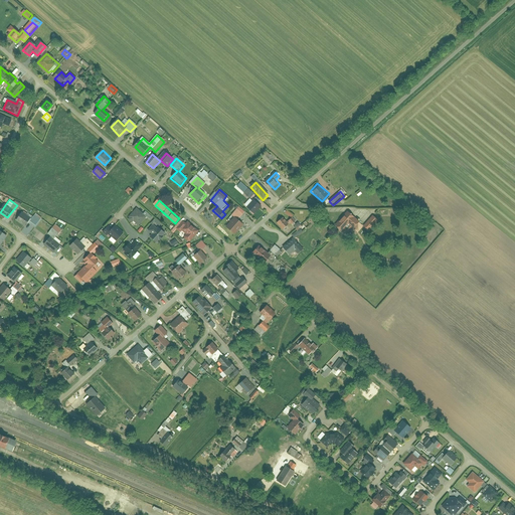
[(246,209),(253,216),(262,208),(253,201),(246,209)]
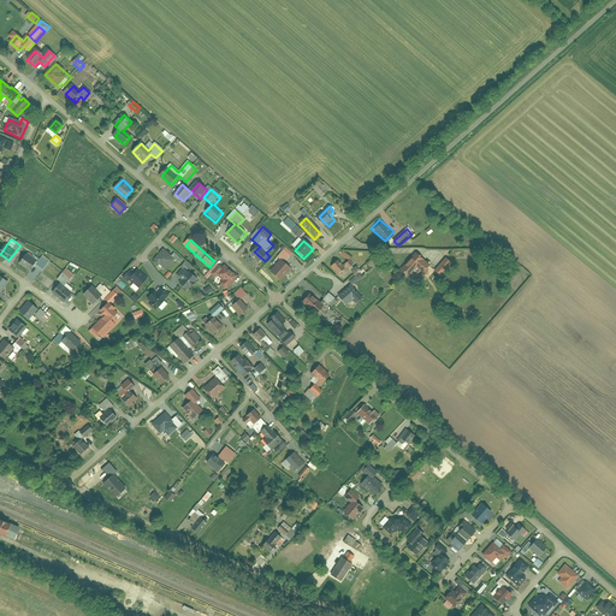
[(164,250),(153,262),(165,272),(175,261),(179,265),(183,260),(175,254),(171,258),(164,250)]
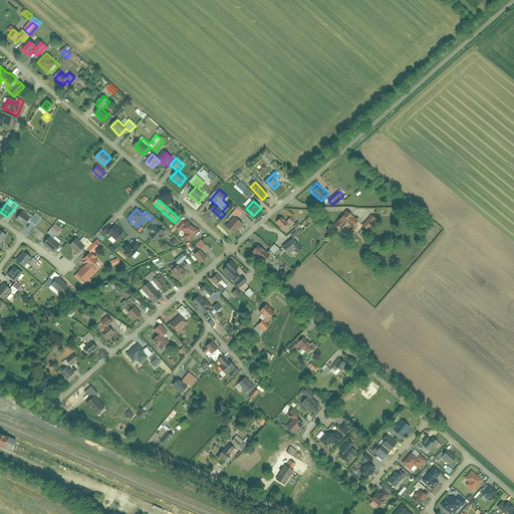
[(236,219),(227,228),(234,234),(243,224),(238,220),(244,214),(237,209),(231,215),(236,219)]
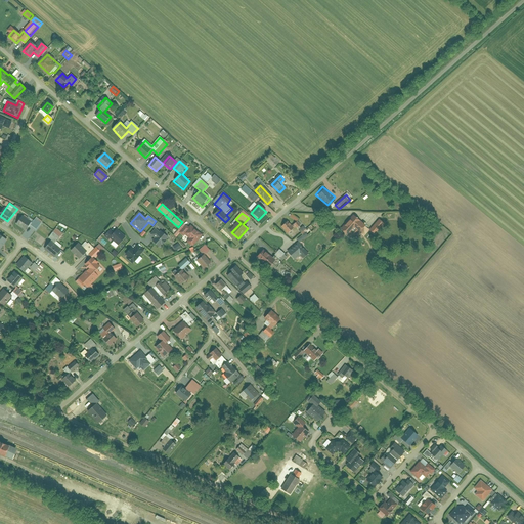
[(24,216),(18,223),(28,230),(31,226),(35,229),(40,222),(35,218),(32,222),(24,216)]
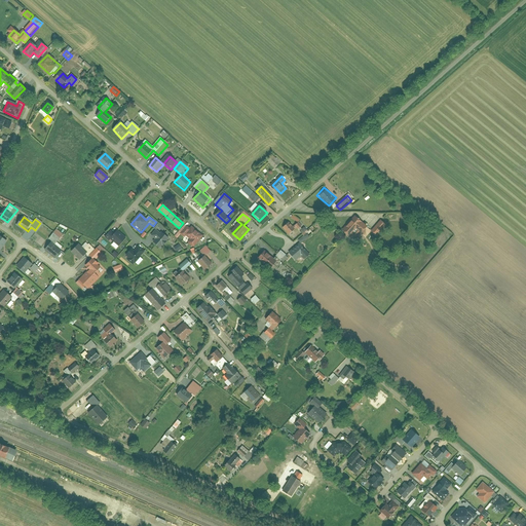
[(339,232),(345,237),(347,234),(350,236),(355,231),(358,233),(363,227),(352,218),(339,232)]
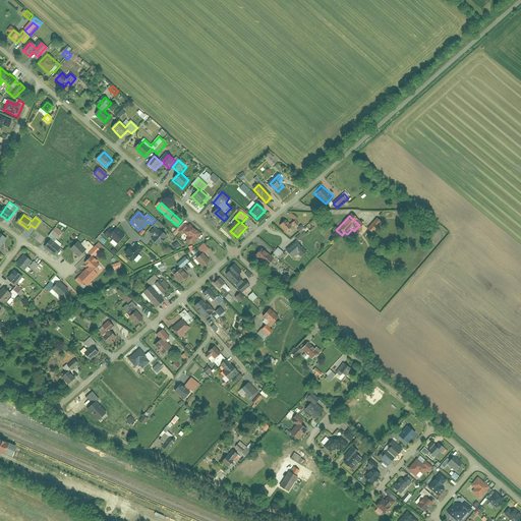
[(292,224),(285,218),(278,225),(286,232),(292,226),(296,229),(302,222),(298,218),(292,224)]
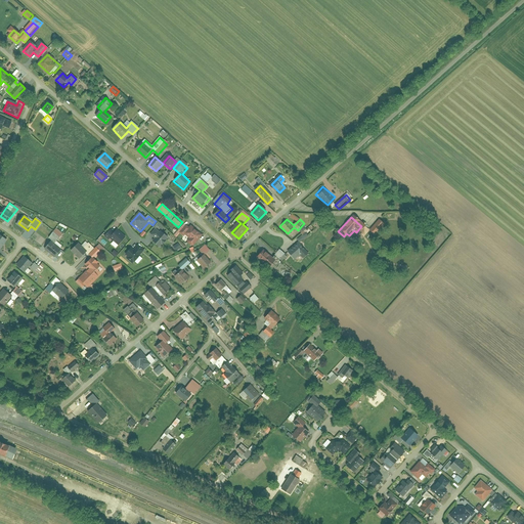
[(377,219),(367,230),(374,235),(383,224),(377,219)]
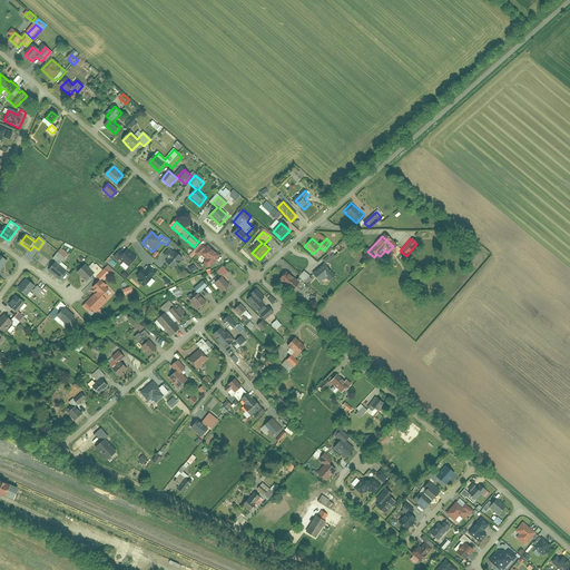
[(206,264),(210,267),(219,257),(207,247),(206,249),(203,247),(198,252),(208,261),(206,264)]
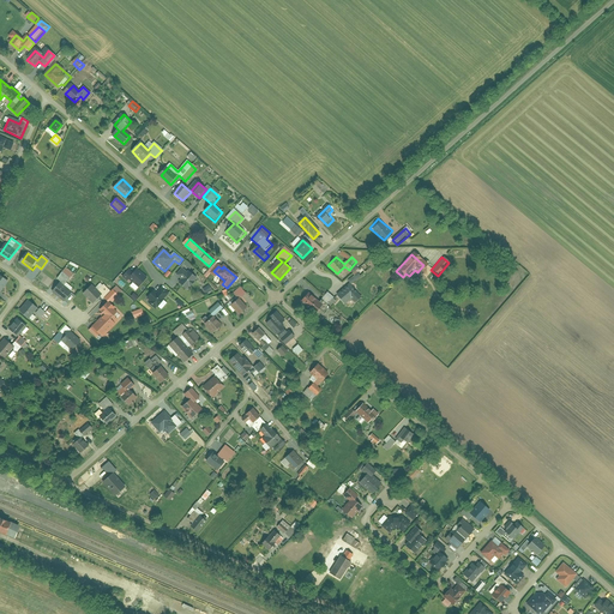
[(194,278),(182,270),(179,275),(186,281),(181,287),(185,290),(194,278)]
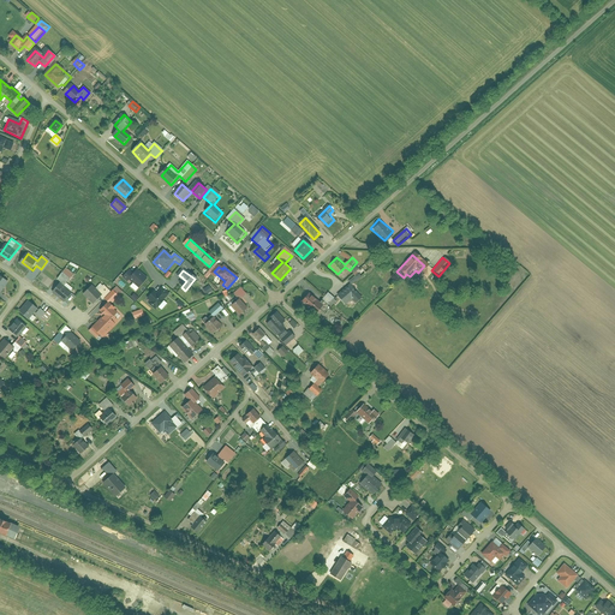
[(59,282),(52,292),(65,302),(72,292),(64,286),(70,278),(63,272),(57,280),(59,282)]
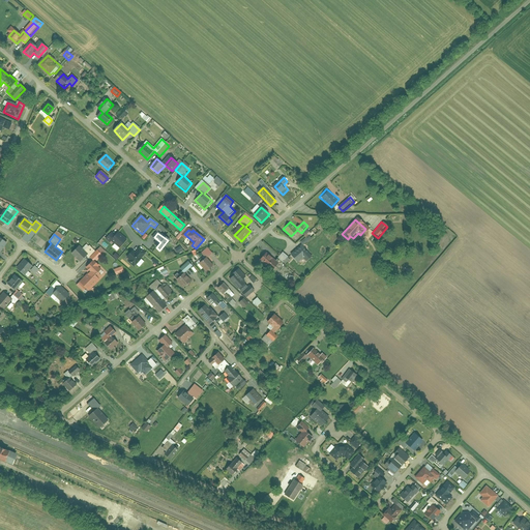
[(127,240),(118,234),(116,237),(112,234),(107,241),(119,251),(127,240)]
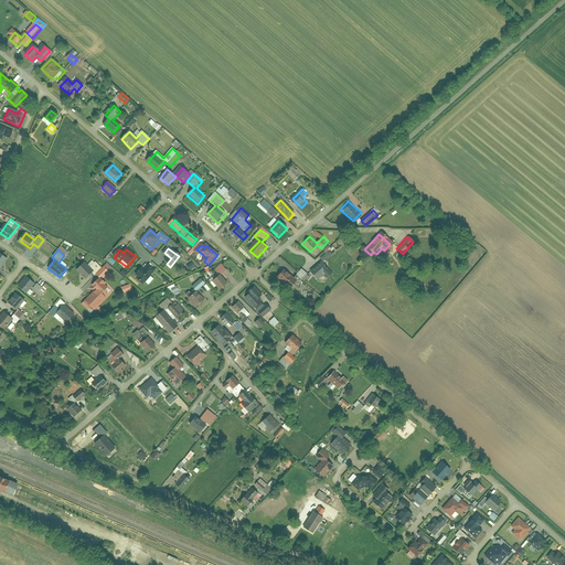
[(323,280),(331,274),(320,262),(309,272),(313,277),(318,274),(323,280)]
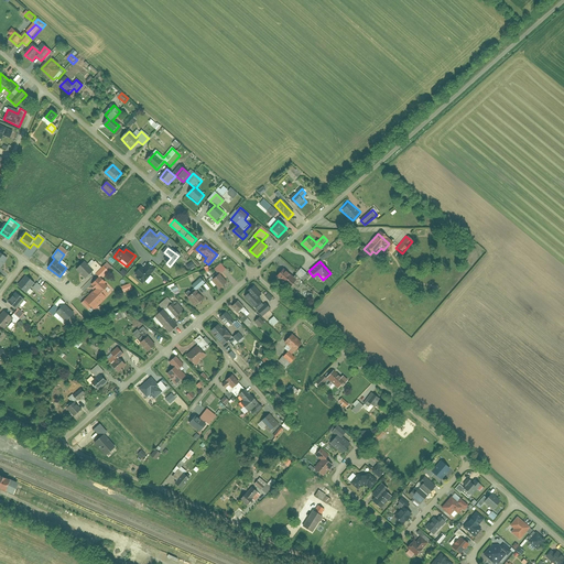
[(86,263),(77,271),(85,280),(91,273),(94,275),(100,269),(94,262),(89,267),(86,263)]
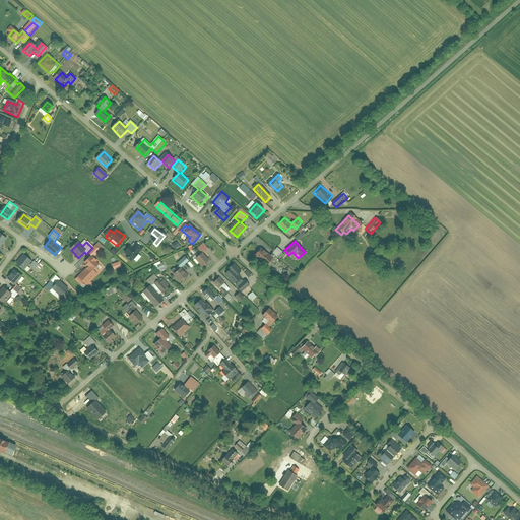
[(178,242),(173,245),(176,250),(181,247),(178,242)]
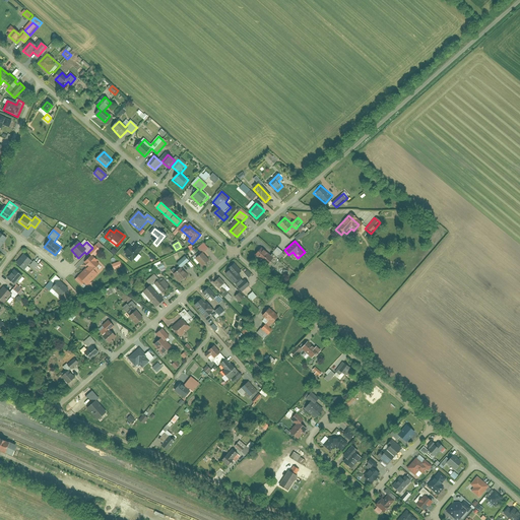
[(131,262),(142,249),(137,244),(134,248),(132,247),(126,254),(129,255),(126,258),(131,262)]
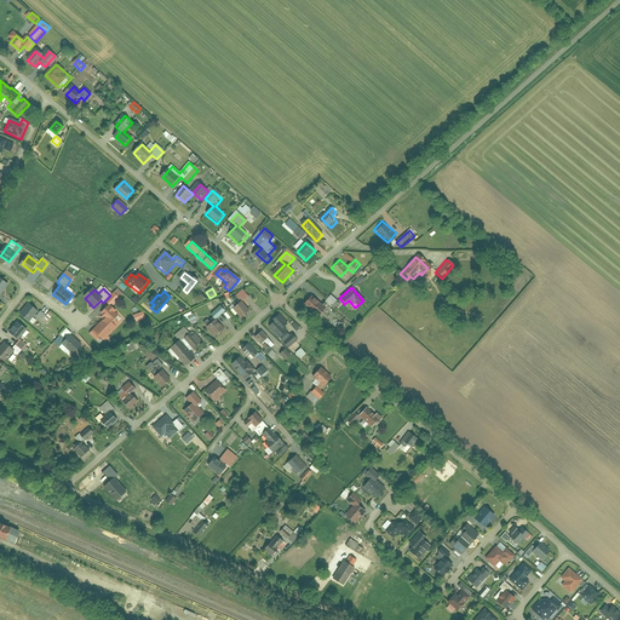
[(105,302),(112,306),(119,299),(113,294),(105,302)]
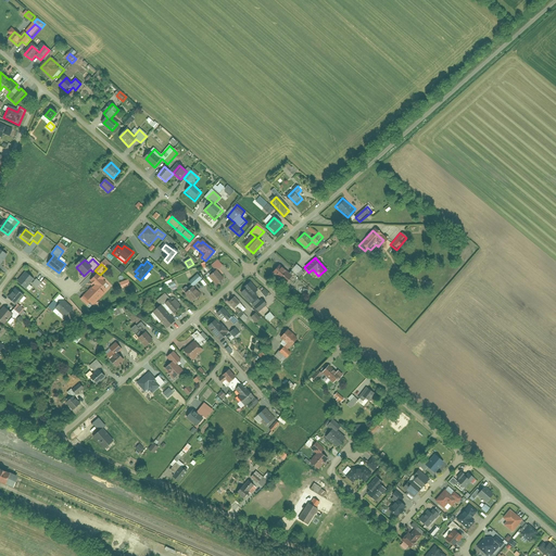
[(288,275),(279,266),(275,272),(287,282),(288,280),(293,286),(300,278),(297,276),(302,269),(297,265),(288,275)]
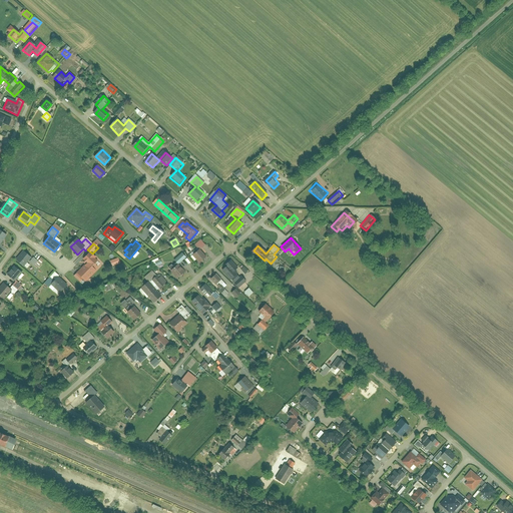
[(193,254),(201,264),(209,257),(200,247),(193,254)]
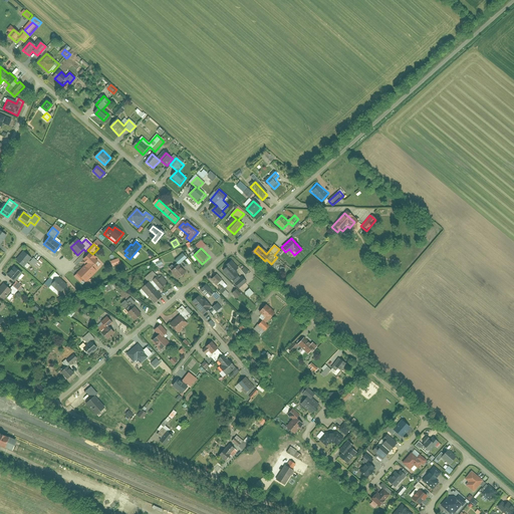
[(31,258),(24,252),(17,261),(24,267),(31,258)]
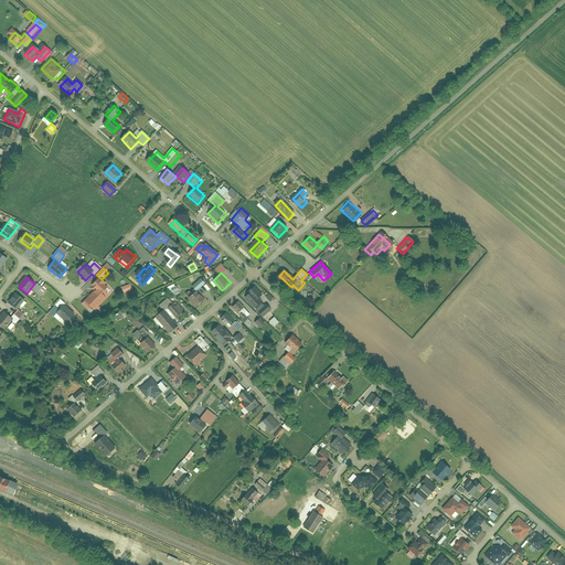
[(205,286),(200,280),(183,295),(195,309),(206,299),(199,291),(205,286)]
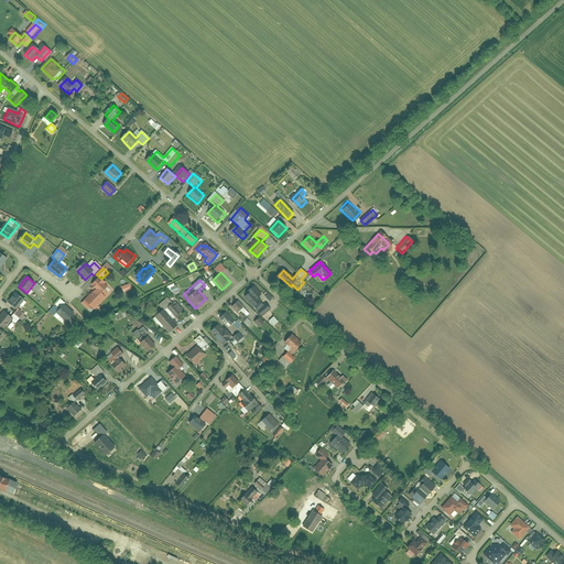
[(85,304),(91,312),(105,299),(101,294),(107,290),(98,281),(93,286),(97,290),(94,293),(94,292),(83,302),(85,304)]
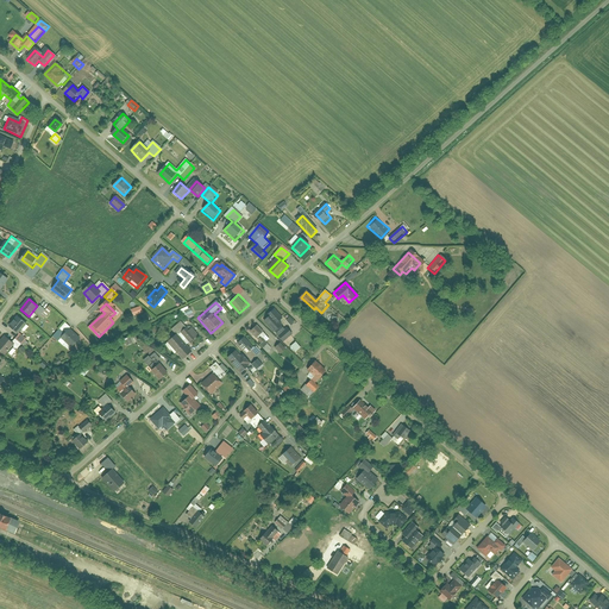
[(132,311),(135,318),(144,314),(142,307),(132,311)]
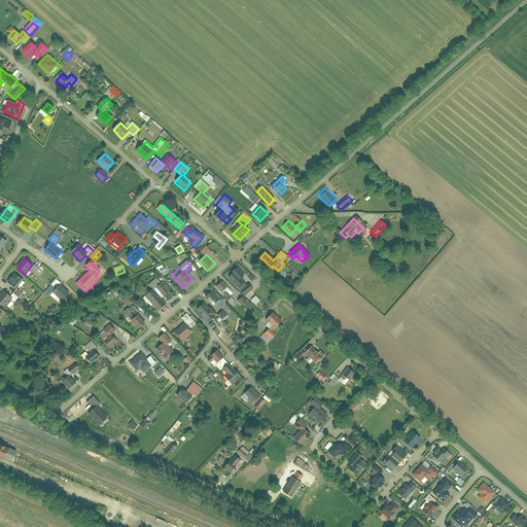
[(237,269),(231,275),(239,283),(237,285),(243,291),(248,286),(244,281),(246,279),(237,269)]
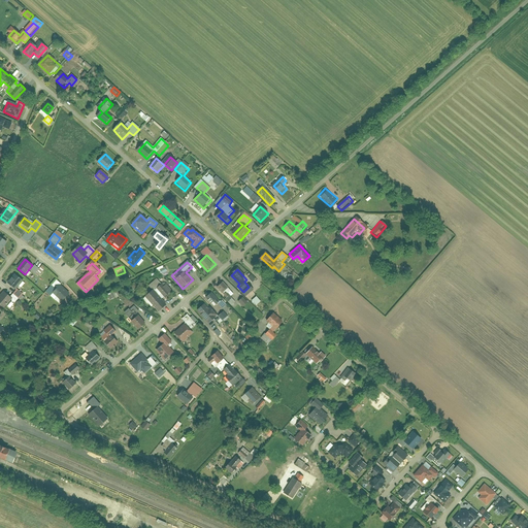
[(9,284),(14,288),(7,296),(5,293),(0,298),(0,304),(4,308),(10,301),(14,304),(24,293),(19,289),(25,282),(17,274),(9,284)]
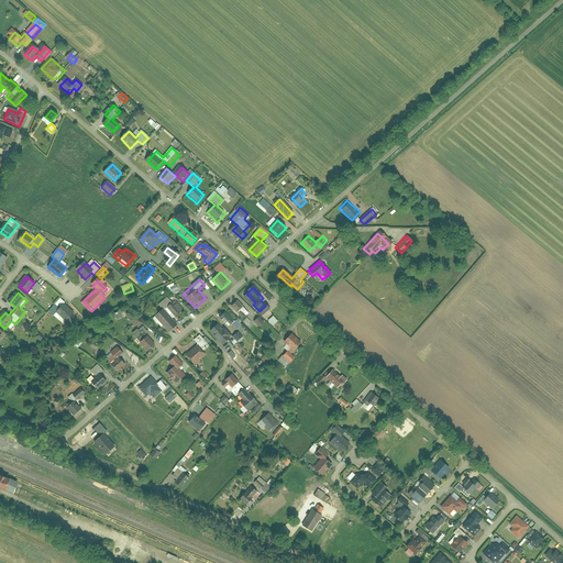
[(176,327),(161,310),(166,306),(179,320),(184,316),(166,296),(154,307),(157,310),(152,316),(168,333),(176,327)]
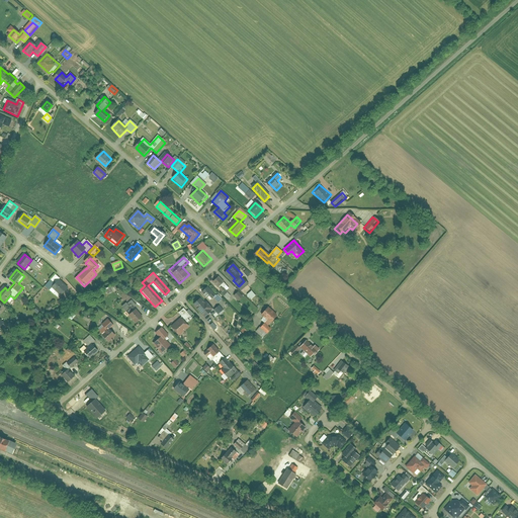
[(69,289),(58,280),(56,282),(50,277),(42,284),(51,291),(52,289),(63,297),(69,289)]
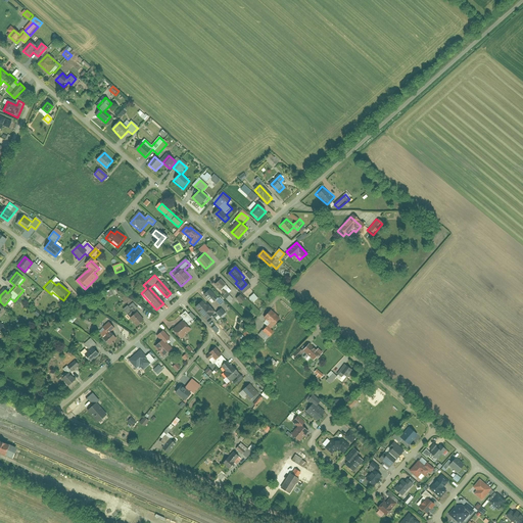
[(228,287),(222,281),(219,284),(224,291),(223,292),(231,300),(234,297),(226,289),(228,287)]
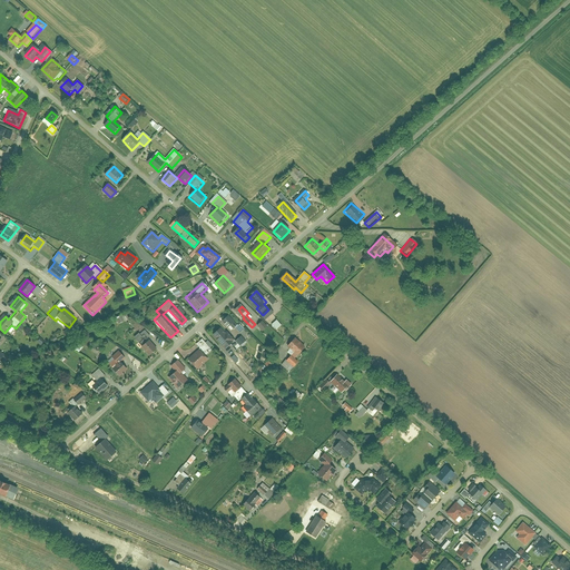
[(269,311),(261,318),(264,322),(273,314),(269,311)]
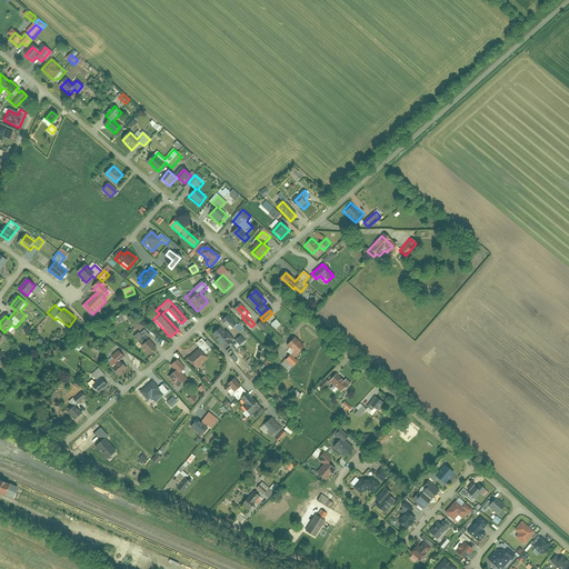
[(126,313),(117,317),(120,325),(128,320),(126,313)]
